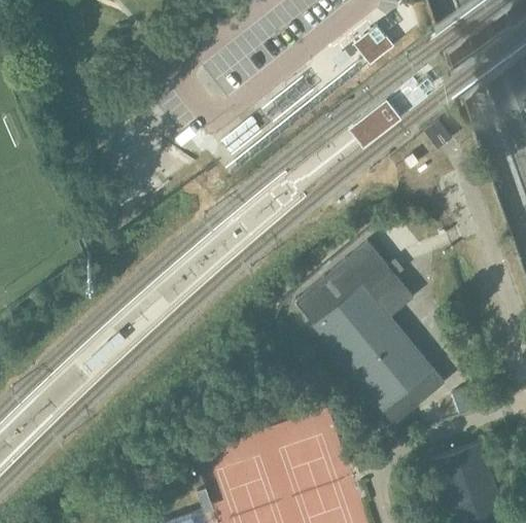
[(369,33),(371,37),(377,44),(386,37),(377,26),(369,33)]
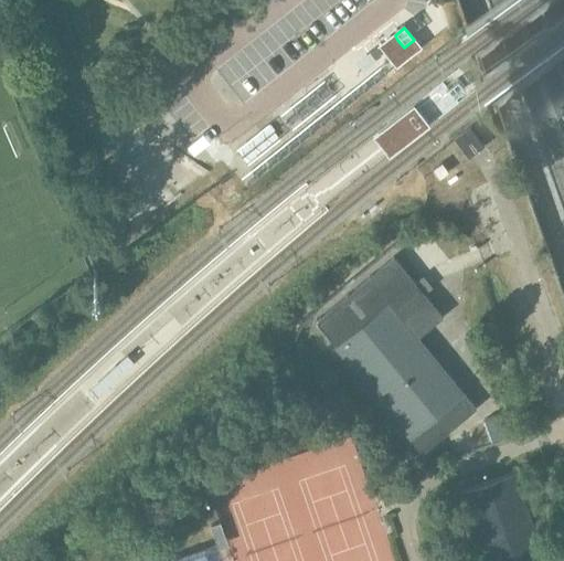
[(458,81),(447,91),(454,101),(457,97),(466,91),(458,81)]
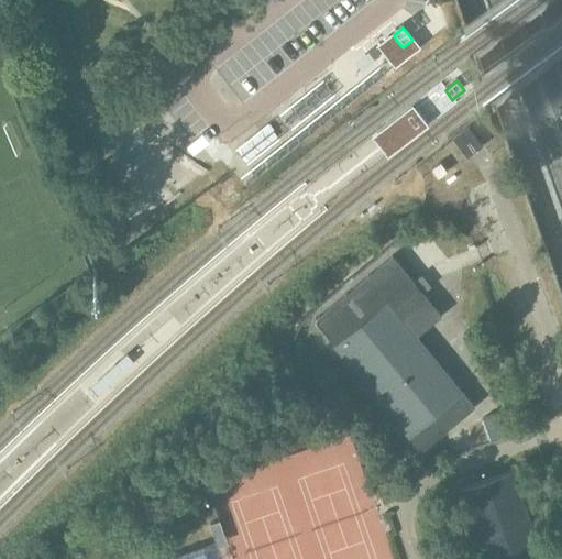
[(431,122),(418,106),(375,139),(388,155),(431,122)]
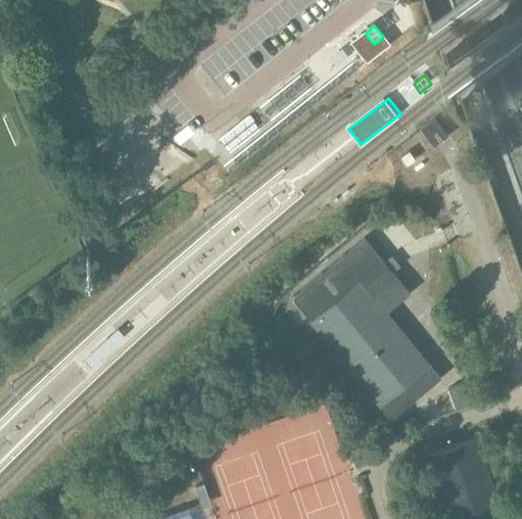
[(293,300),(309,320),(313,324),(392,422),(441,381),(387,315),(411,296),(365,241),(293,300)]
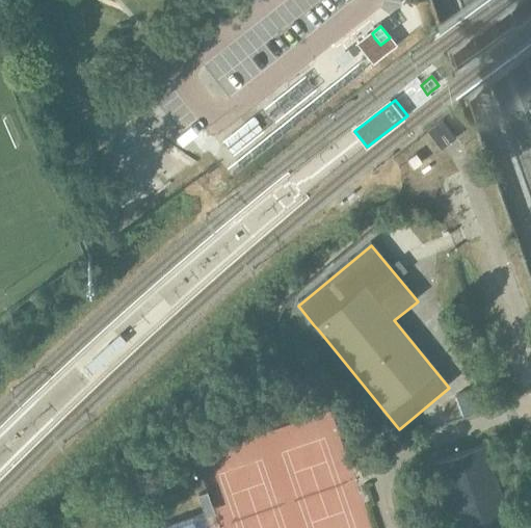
[(529,527),(527,522),(512,527),(484,450),(436,468),(458,527),(529,527)]
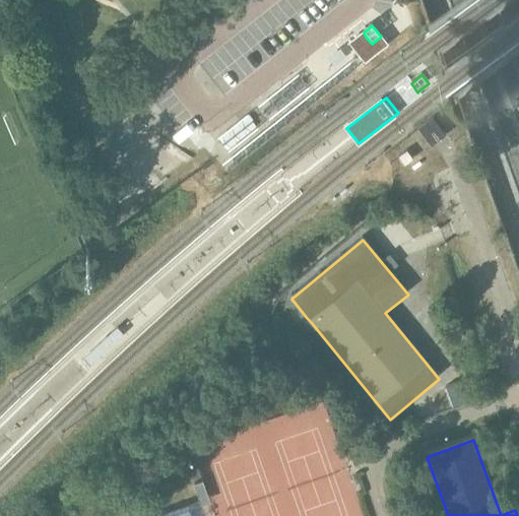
[(208,500),(203,484),(194,487),(200,503),(208,500)]
